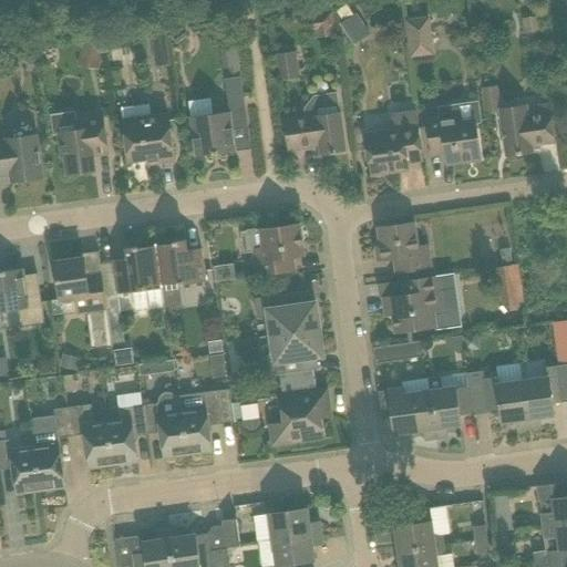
[(343,22),(353,16),(347,4),(337,12),(343,22)]
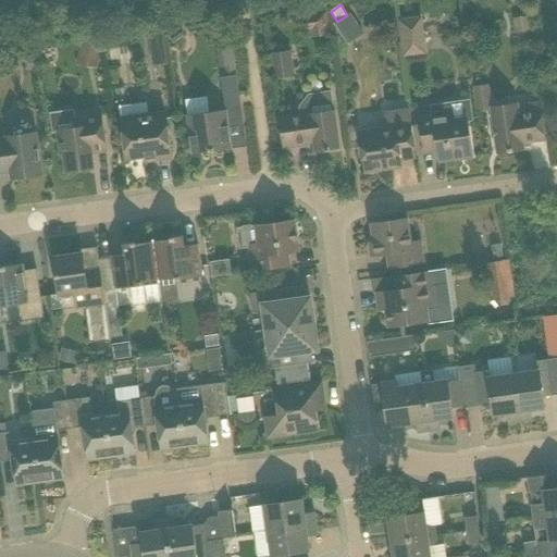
[(399,20),(400,33),(403,49),(426,46),(425,39),(422,16),(399,20)]
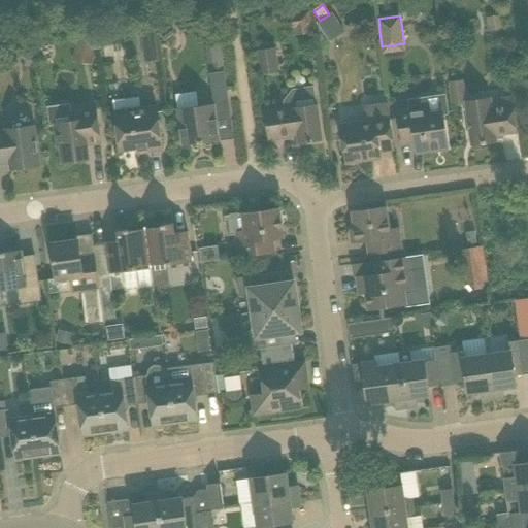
[(503,30),(501,15),(487,18),(488,31),(503,30)]
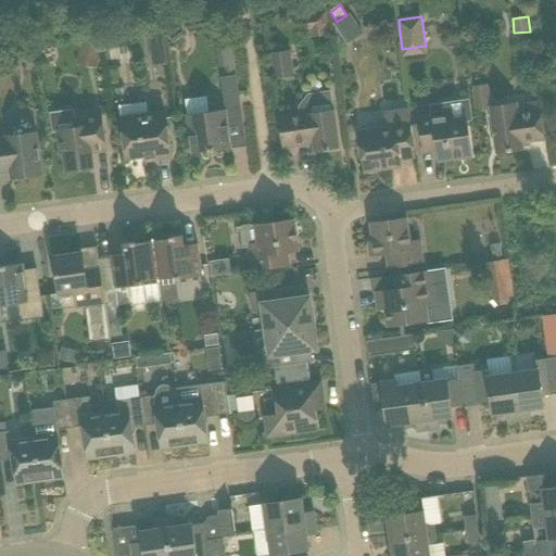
[(163,37),(146,33),(141,50),(159,54),(163,37)]
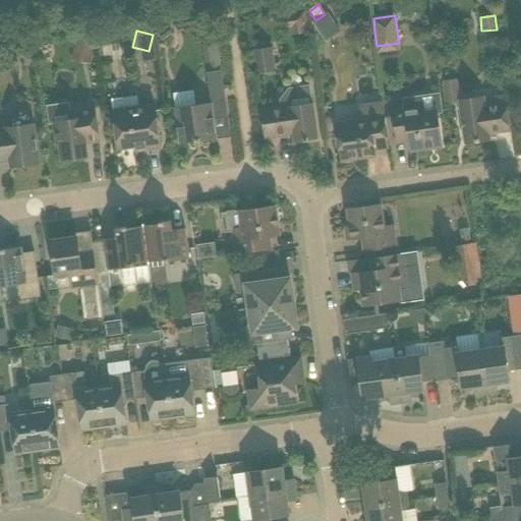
[(74,40),(72,56),(92,59),(94,43),(74,40)]
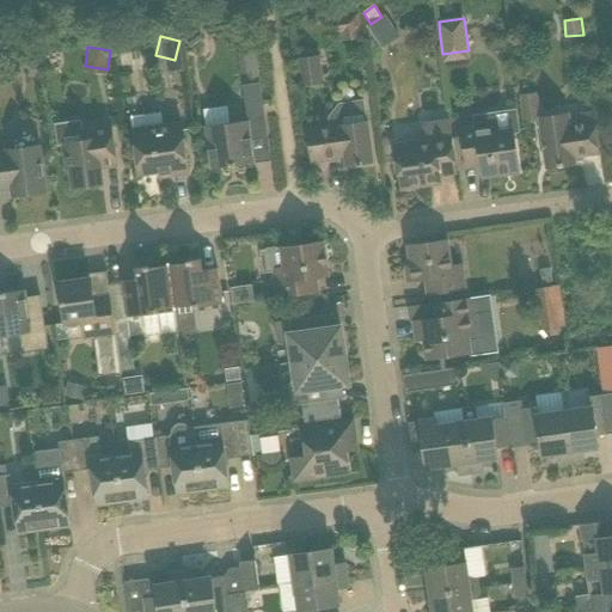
[(245,54),(248,79),(259,78),(257,53),(245,54)]
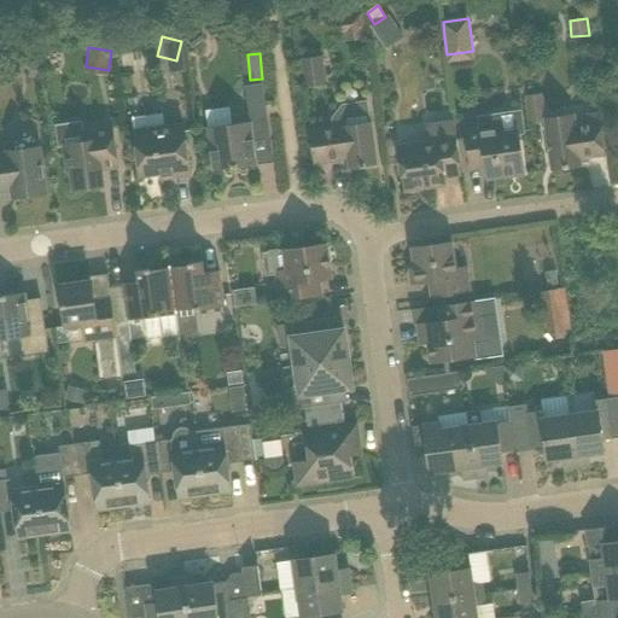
[(41,70),(39,56),(24,58),(25,65),(34,71),(41,70)]
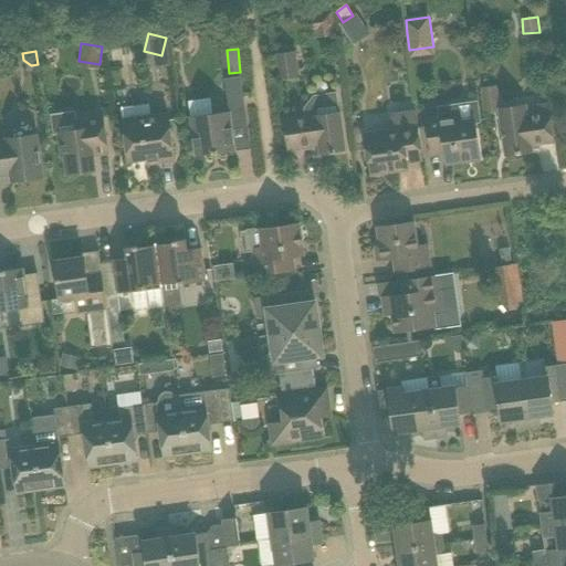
[(294,52),(278,54),(281,80),(299,77),(294,52)]
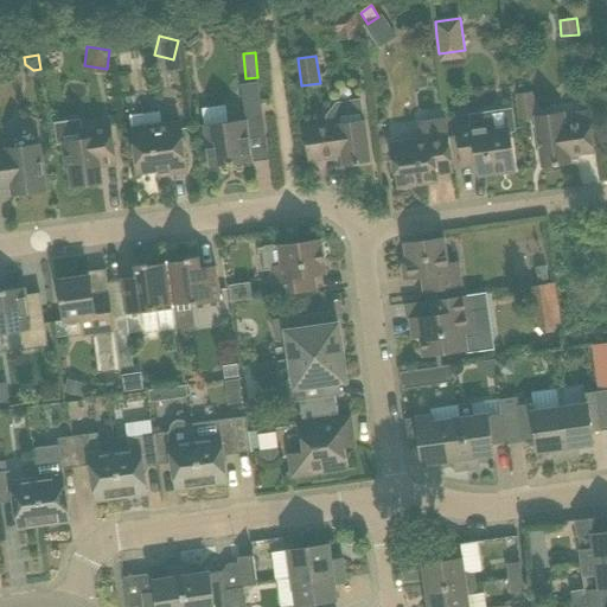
[(262,106),(259,82),(242,84),(246,108),(262,106)]
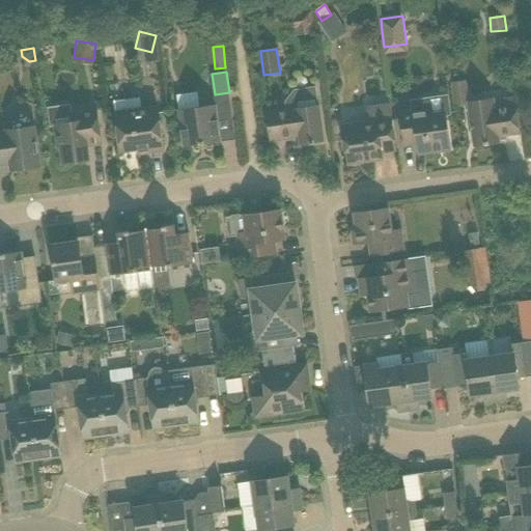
[(452,81),(453,102),(467,102),(466,80),(452,81)]
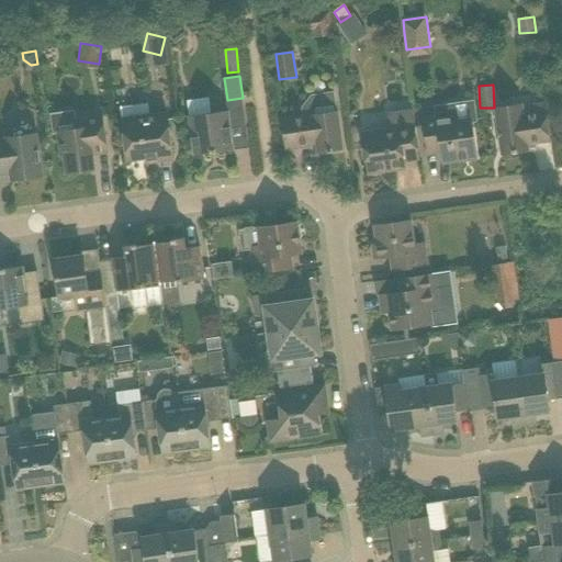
[(147,163),(173,158),(167,114),(150,116),(148,103),(121,107),(123,121),(127,160),(147,157),(147,163)]
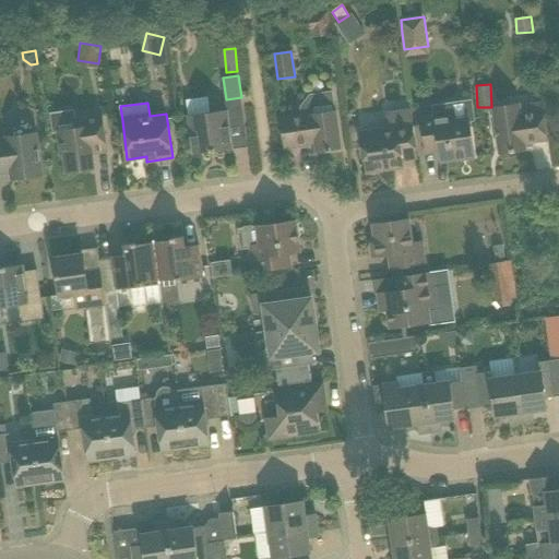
[(441,163),(450,161),(474,157),(468,119),(454,121),(452,105),(433,108),(435,117),(420,119),(426,154),(439,152),(441,163)]
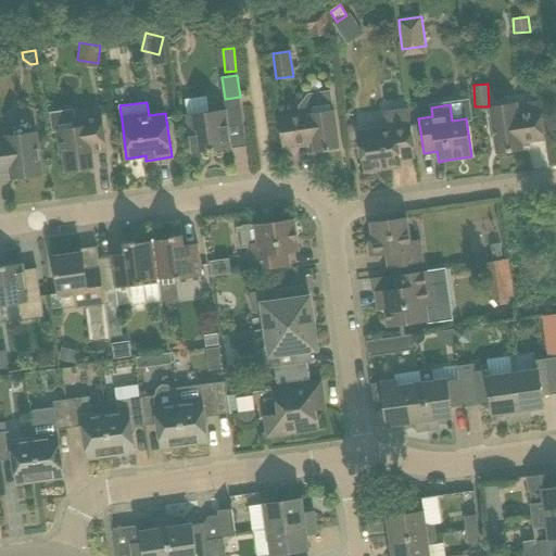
[(522,143),(544,140),(540,112),(518,115),(516,104),(490,108),(496,153),(522,150),(522,143)]
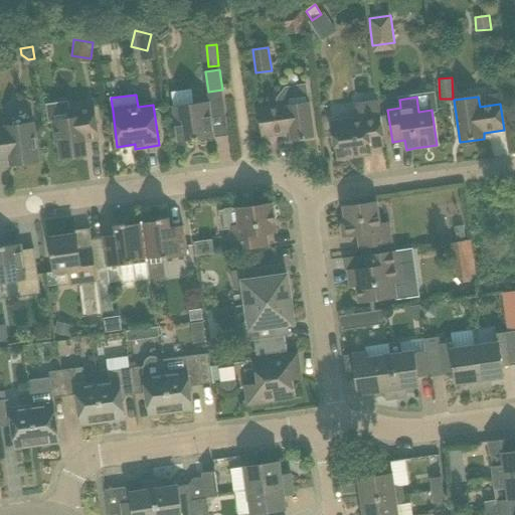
[(223,98),(209,100),(209,102),(194,104),(173,107),(178,143),(214,138),(211,117),(225,115),(223,98)]
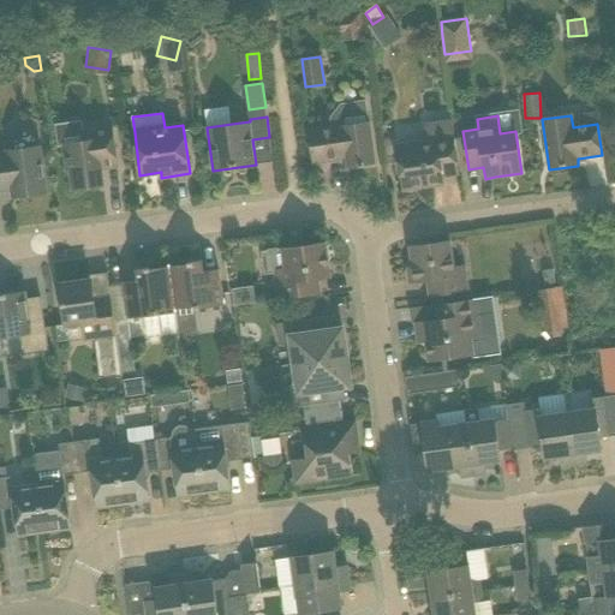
[(375,165),(369,121),(342,125),(342,126),(309,131),(314,162),(346,157),(348,168),(375,165)]
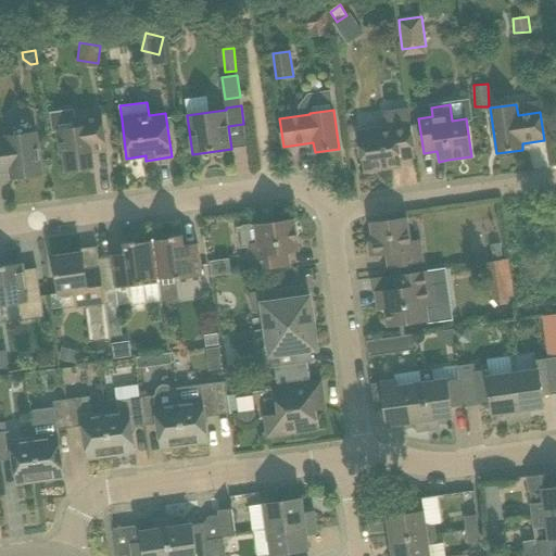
[(57,130),(60,154),(63,154),(65,172),(93,167),(92,153),(106,151),(101,114),(74,118),(75,128),(57,130)]
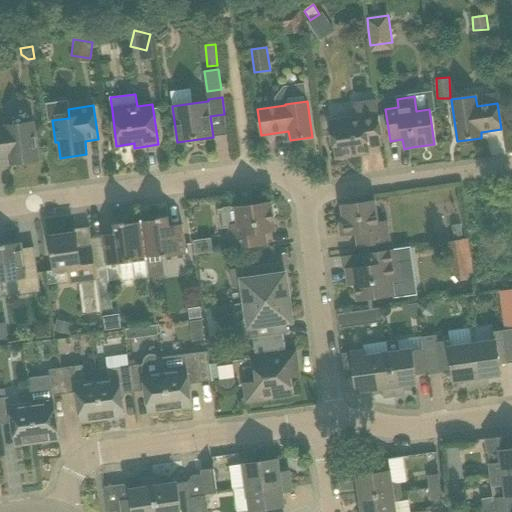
[(331,122),(336,159),(369,154),(368,148),(382,145),(377,115),(331,122)]
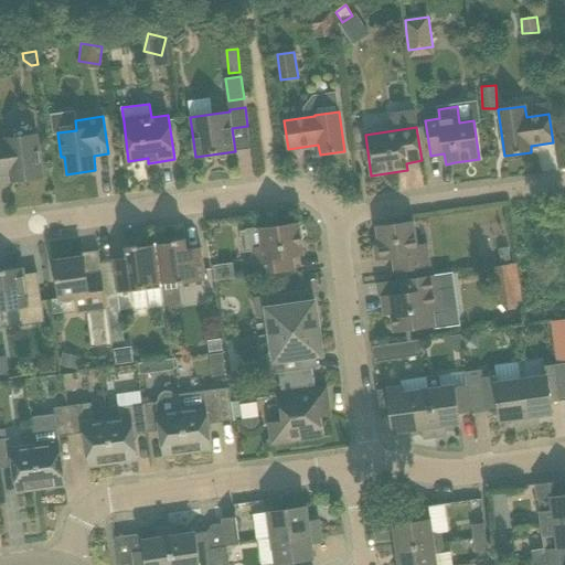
[(11,182),(43,178),(38,135),(6,139),(7,140),(0,140),(0,176),(11,176),(11,182)]
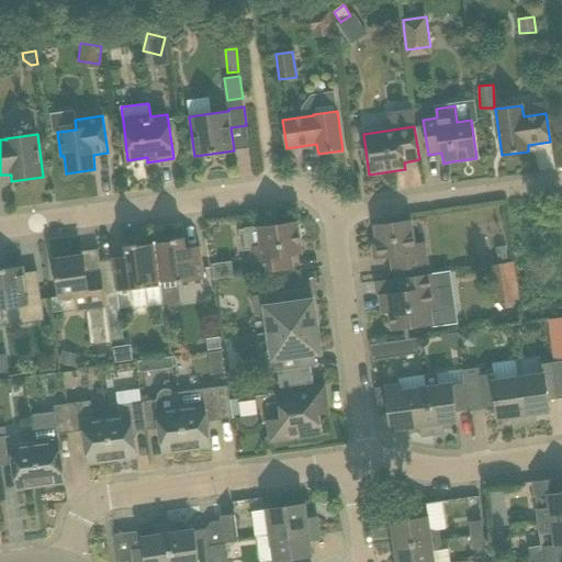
[(391,256),(393,270),(427,266),(424,244),(414,245),(411,222),(375,226),(378,245),(373,246),(375,258),(391,256)]
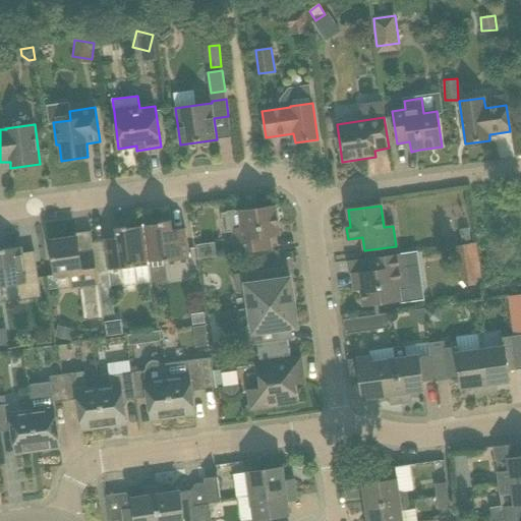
[(278,223),(280,222),(278,209),(276,210),(275,207),(240,212),(242,228),(232,229),(236,255),(276,250),(274,237),(279,236),(278,223)]
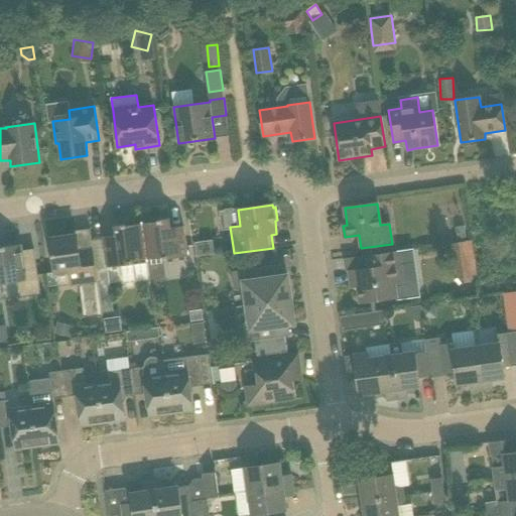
[(187,256),(183,227),(170,228),(169,219),(158,220),(158,222),(143,224),(147,261),(187,256)]
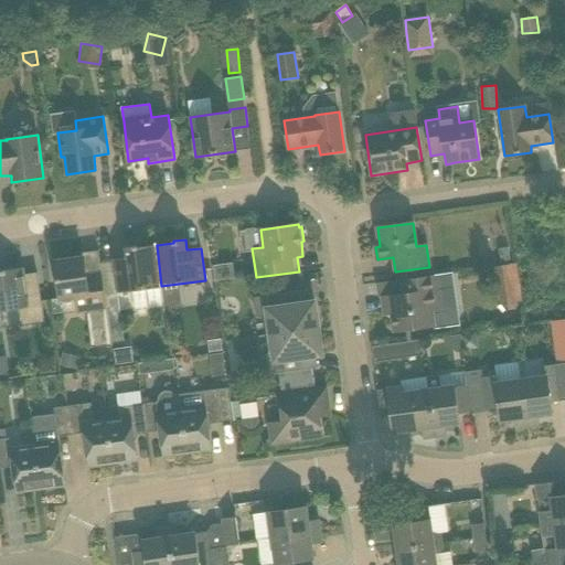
[(127,258),(114,259),(118,292),(161,286),(157,245),(155,246),(139,247),(138,245),(126,247),(127,258)]
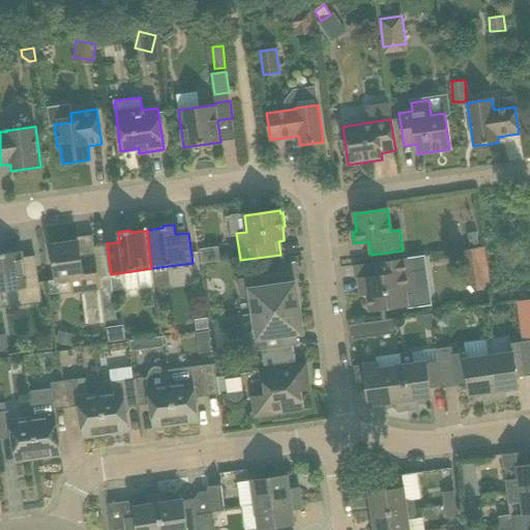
[(79,241),(52,245),(57,281),(71,278),(74,293),(82,292),(86,320),(86,326),(106,323),(105,317),(95,256),(81,258),(79,241)]
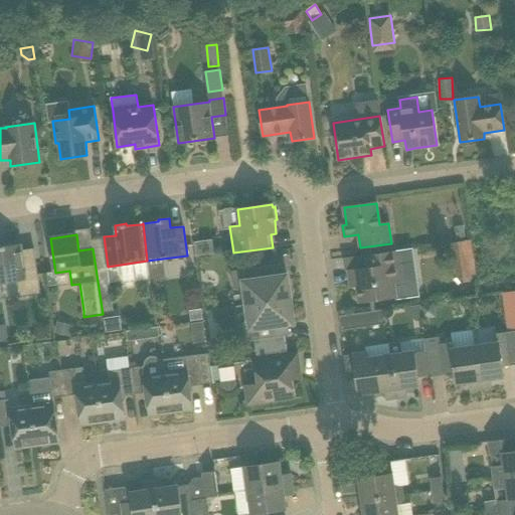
[(471,239),(456,241),(456,250),(464,258),(473,256),(471,239)]
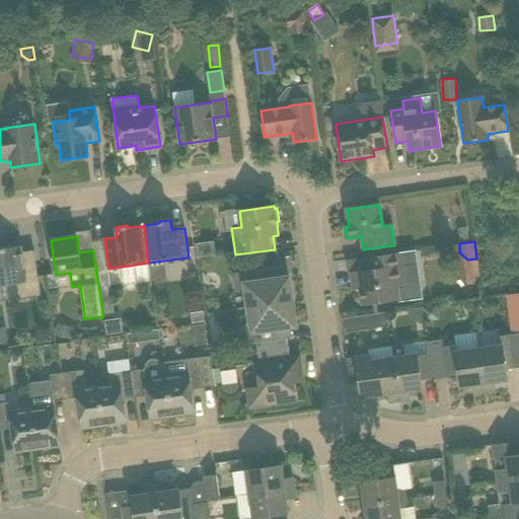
[(0,248),(0,286),(17,284),(19,300),(42,297),(38,272),(25,274),(21,246),(0,248)]
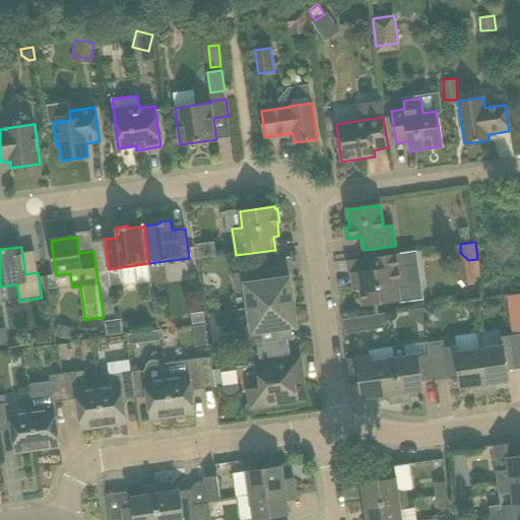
[(400,253),(369,258),(371,271),(351,273),(354,289),(361,288),(364,305),(399,300),(397,285),(404,284),(400,253)]
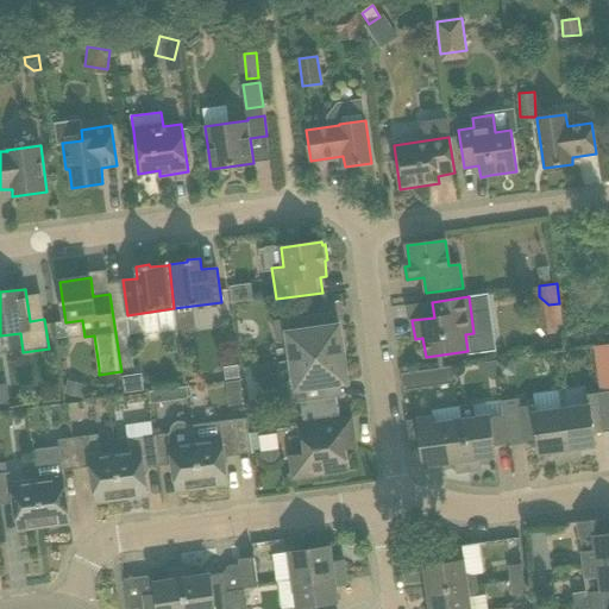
[(327,328),(325,314),(274,321),(276,341),(290,345),(293,360),(345,353),(343,339),(340,339),(338,326),(327,328)]
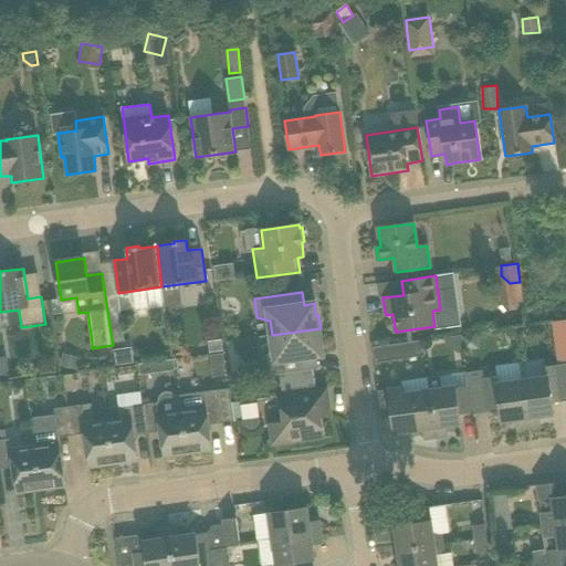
[(321,328),(272,335),(274,352),(262,358),(265,376),(281,374),(283,390),(316,386),(313,369),(311,357),(322,355),(320,343),(323,343),(321,328)]
